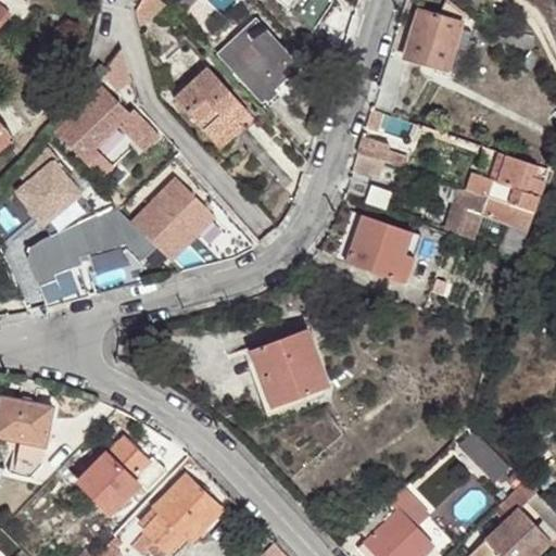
[(156,0),(141,0),(135,14),(139,34),(166,10),(156,0)]
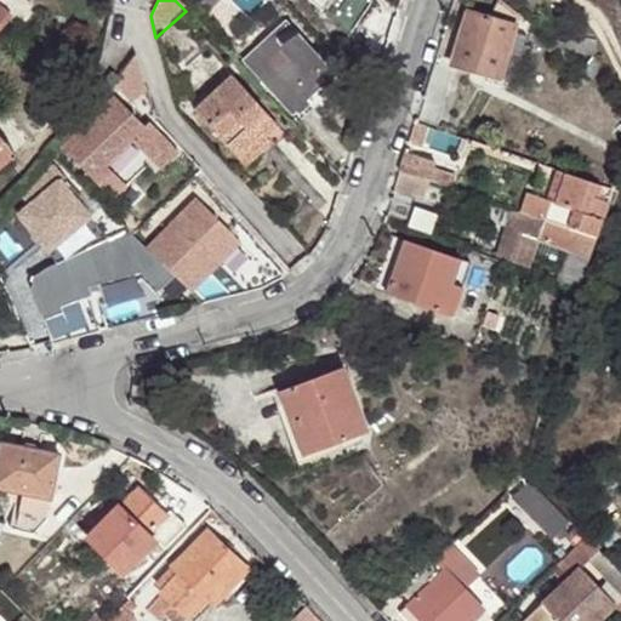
[(0,30),(13,13),(0,1),(0,30)]
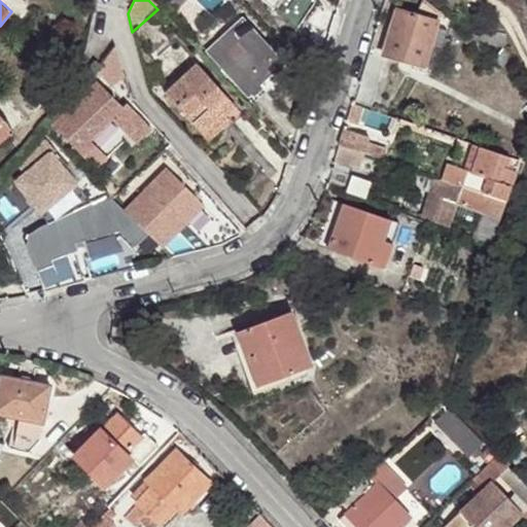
[(422,1),(417,18),(399,13),(386,59),(415,66),(436,71),(449,33),(436,30),(441,13),(422,1)]
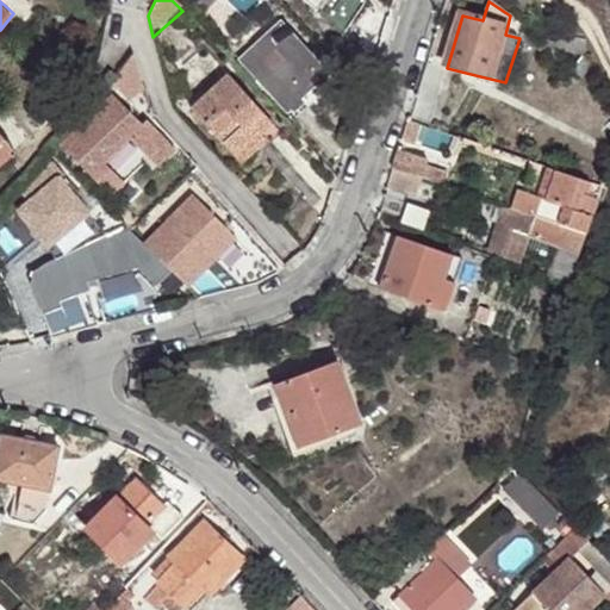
[(237,60),(287,112),(329,75),(304,48),(280,20),(237,60)]
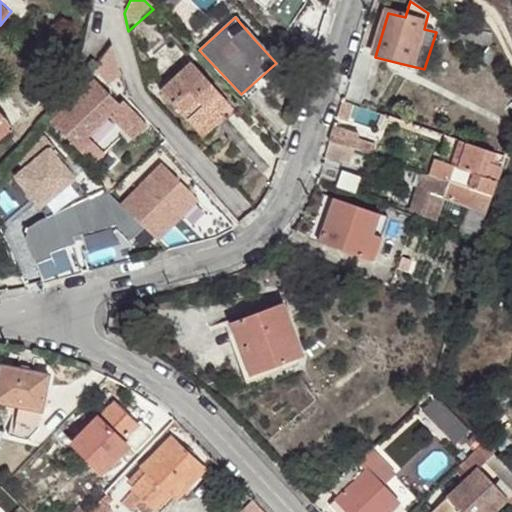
[(477,31),(457,25),(450,45),(461,59),(488,68),(499,61),(493,44),(481,41),(477,31)]
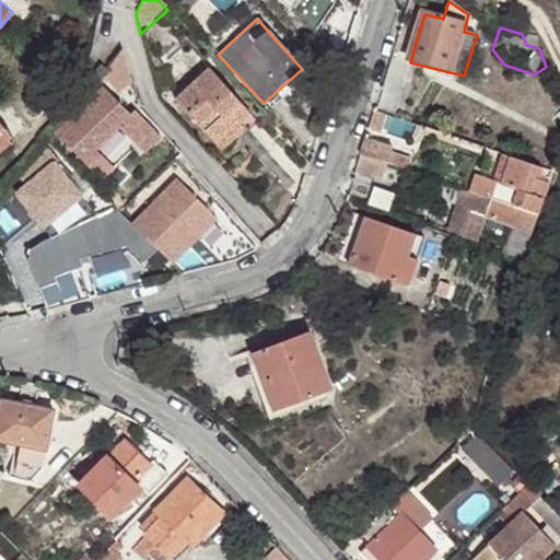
[(536,35),(522,34),(526,45),(539,48),(536,35)]
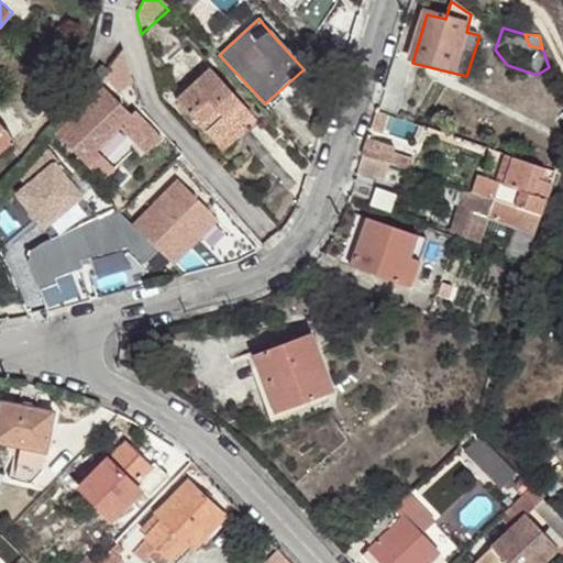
[(304,69),(265,103),(272,111),(289,96),(287,92),(306,76),(309,81),(318,75),(286,40),(280,44),(304,69)]
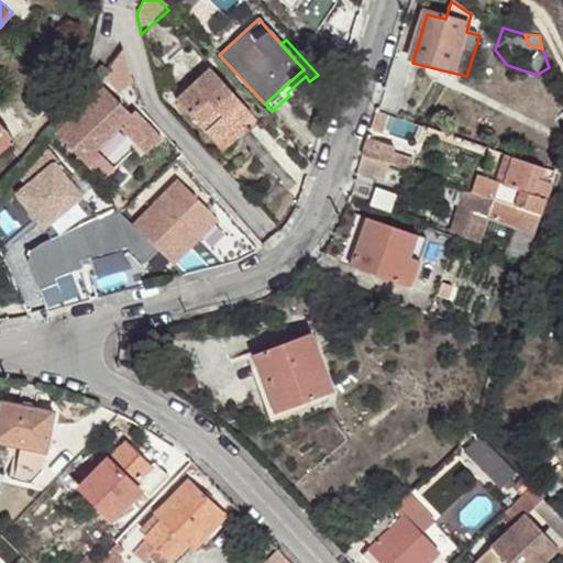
[(249,116),(208,73),(175,103),(212,144),(232,124),(236,128),(249,116)]
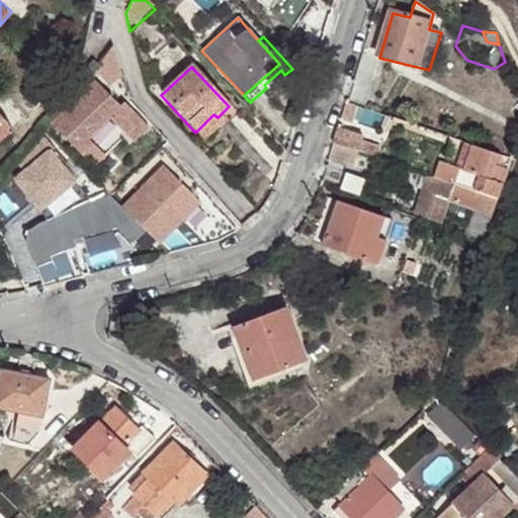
[(53,123),(95,167),(106,156),(90,140),(111,118),(127,135),(141,121),(124,104),(121,107),(97,80),(53,123)]
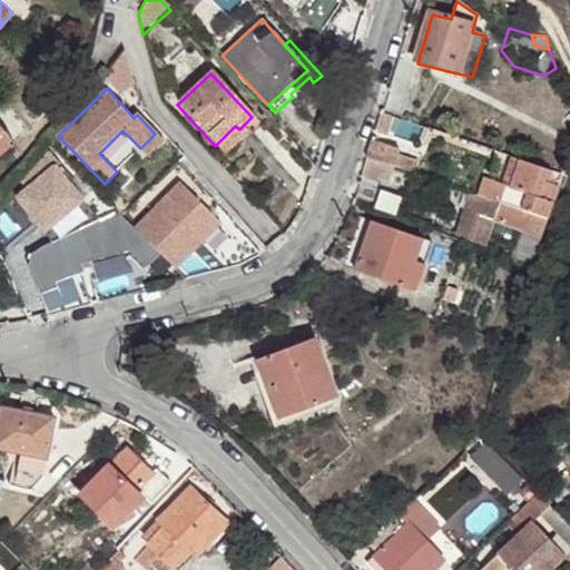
[(387,115),(380,112),(373,134),(381,137),(387,115)]
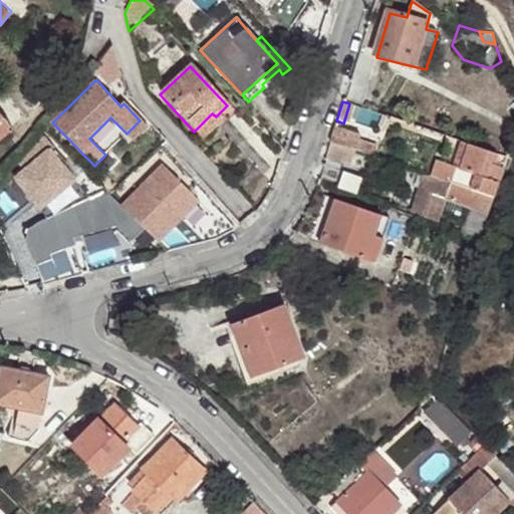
[(212,113),(194,132),(202,141),(221,123),(223,125),(235,114),(227,105),(216,116),(212,113)]
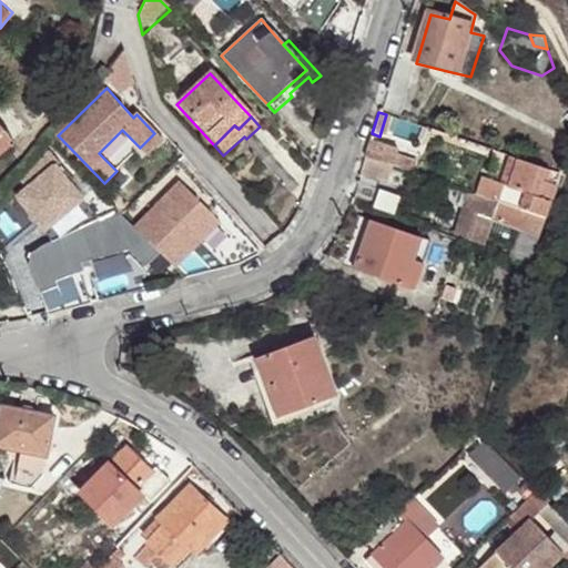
[(0,129),(0,153),(12,143),(0,129)]
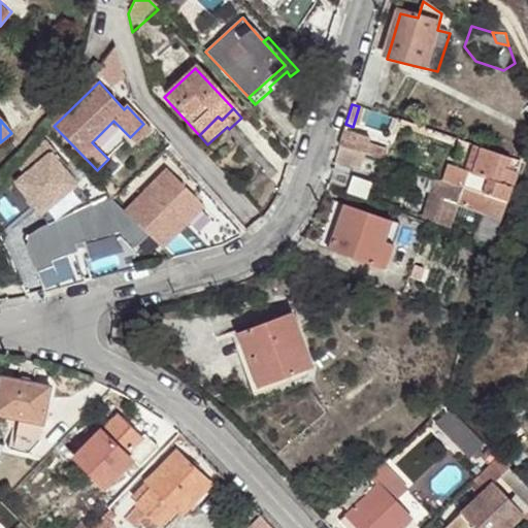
[(143,124),(130,137),(137,143),(151,130),(143,124)]
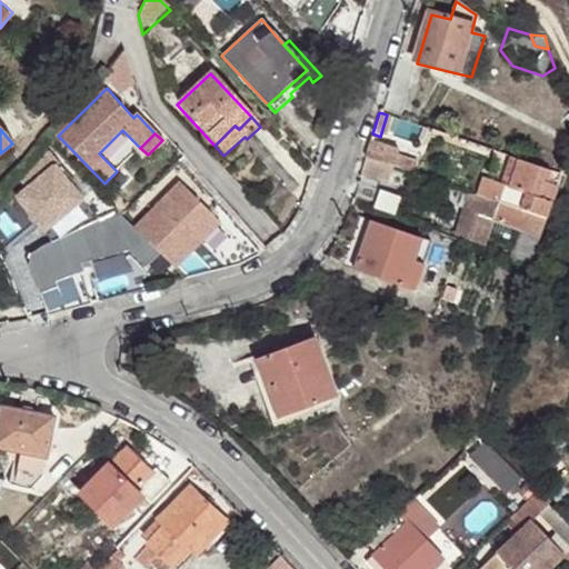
[(371,139),(366,158),(392,167),(397,156),(399,149),(371,139)]
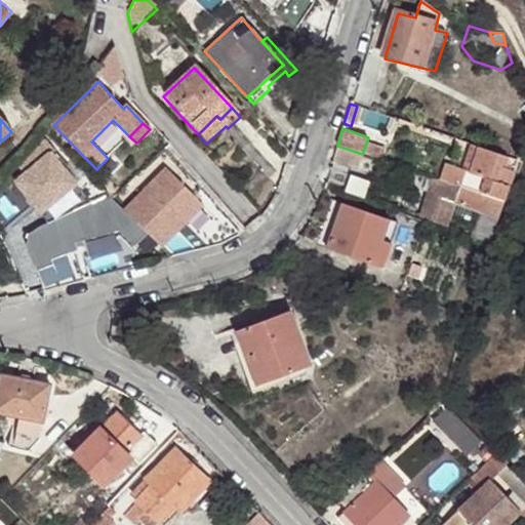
[(15,185),(42,215),(78,183),(67,169),(70,166),(47,140),(17,166),(26,175),(15,185)]
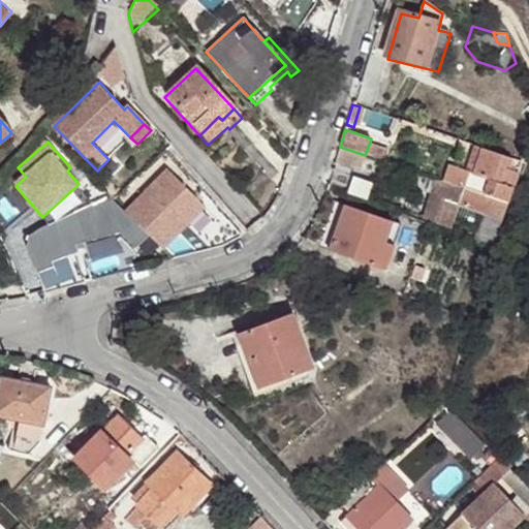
[(369,145),(365,155),(383,162),(386,151),(369,145)]
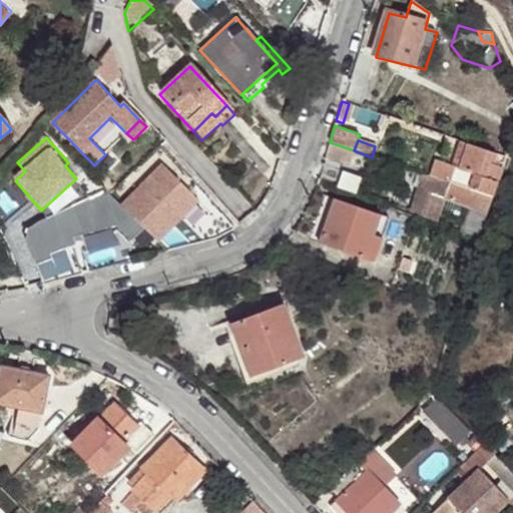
[(325,159),(348,168),(354,150),(330,142),(325,156),(325,159)]
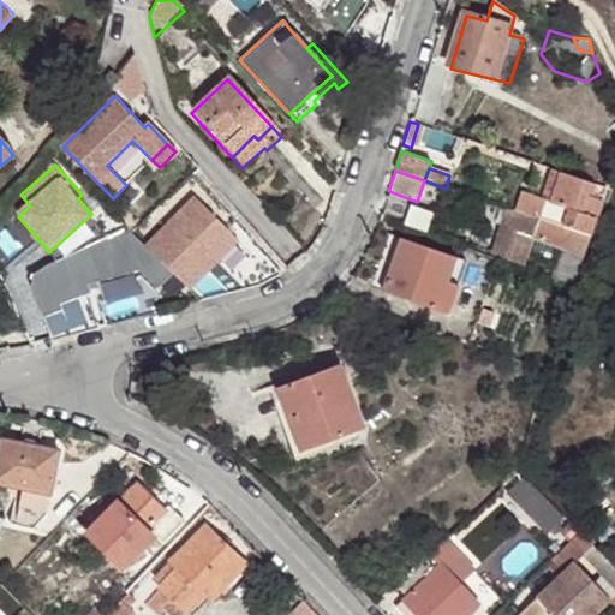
[(554,172),(543,202),(551,204),(561,174),(554,172)]
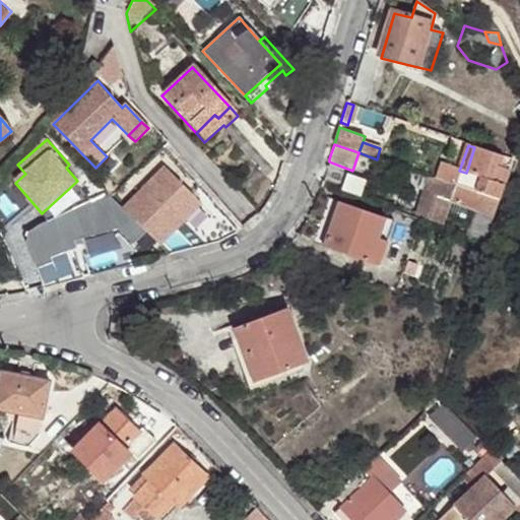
[(437,181),(500,202),(513,161),(474,147),(466,173),(459,171),(443,165),(437,181)]
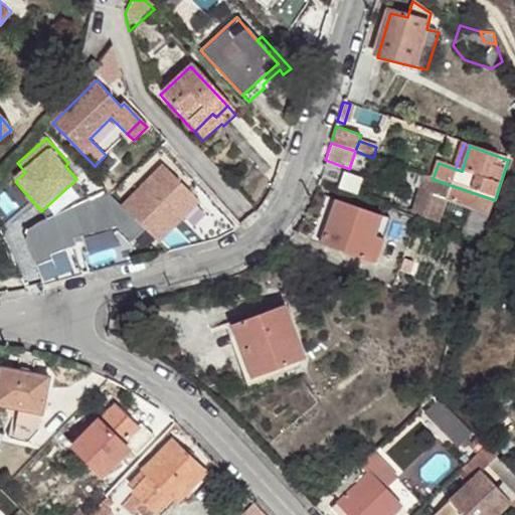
[(147,229),(161,242),(162,241),(174,229),(202,201),(165,165),(124,206),(147,229)]
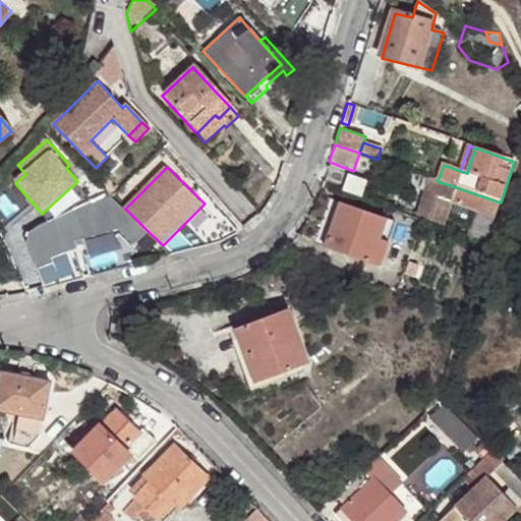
[(365,180),(348,175),(344,190),(360,196),(365,180)]
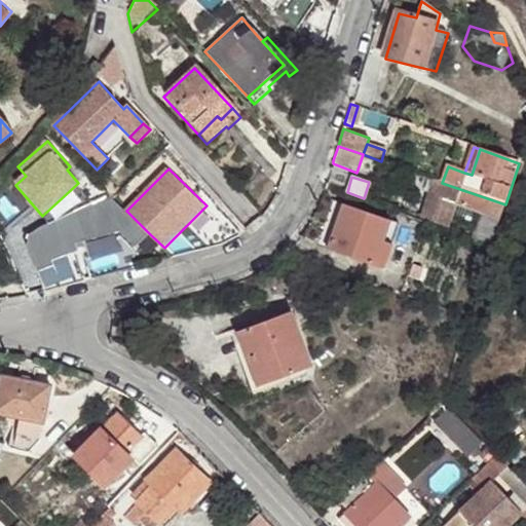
[(442,183),(436,181),(421,222),(449,231),(458,208),(482,216),(474,239),(491,247),(505,204),(442,183)]
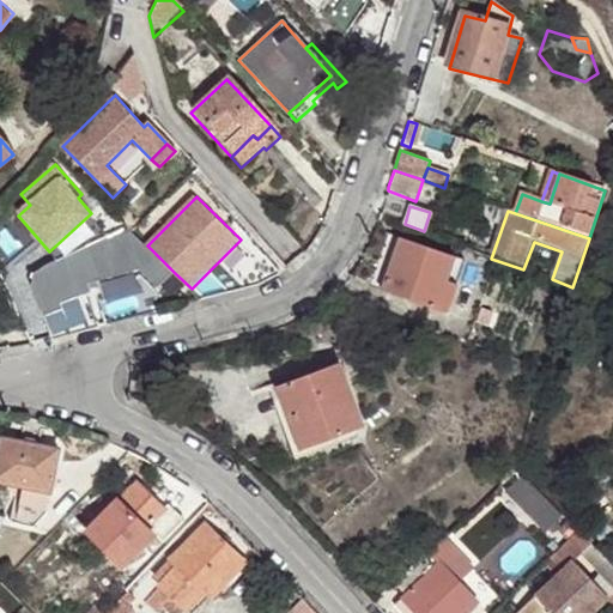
[(65,256),(29,275),(52,339),(101,327),(90,293),(143,271),(161,289),(175,273),(147,246),(129,226),(65,256)]
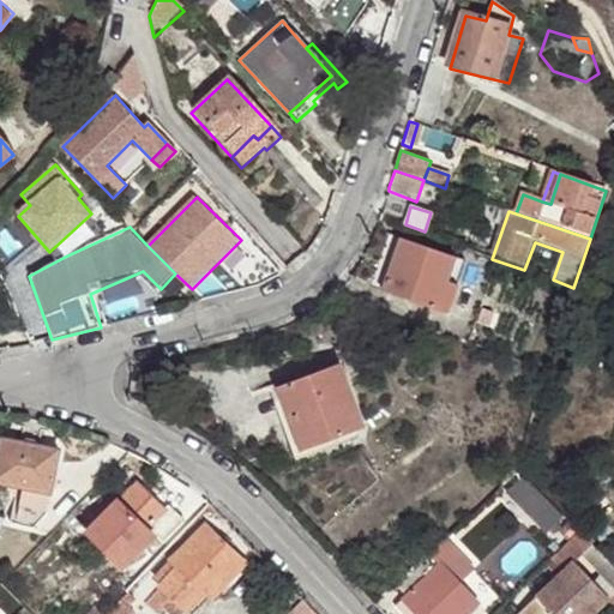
[(250,250),(241,240),(208,274),(193,288),(192,289),(204,301),(260,284),(264,283),(244,254),(250,250)]
